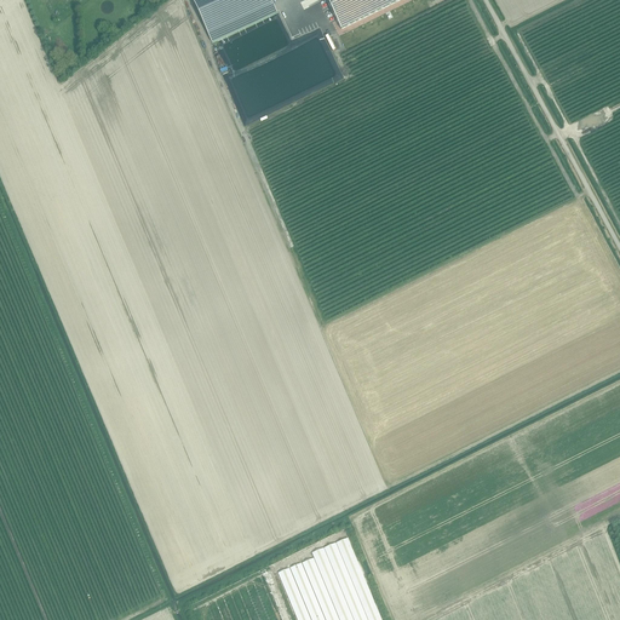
[(270,0),(191,0),(212,42),(276,13),(270,0)]
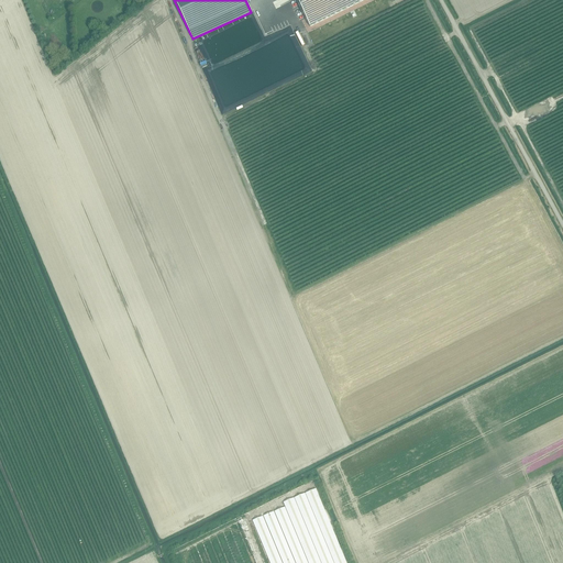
[(296,0),(310,26),(364,0),(296,0)]
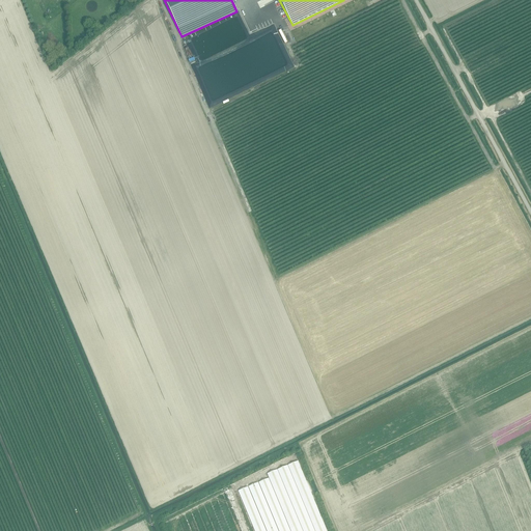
[(475,68),(480,65),(474,54),(472,56),(476,62),(473,64),(475,68)]
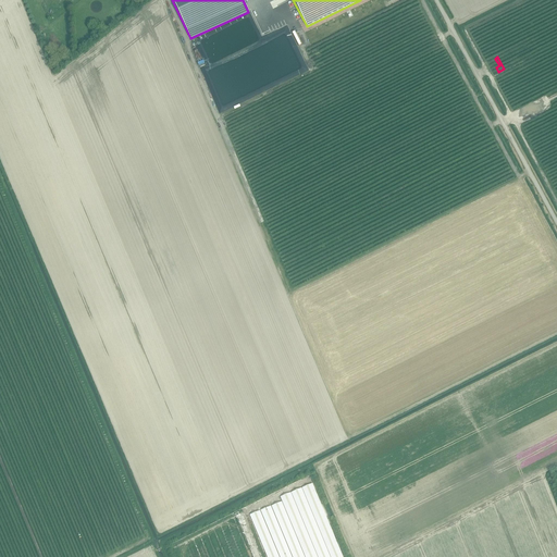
[(255,510),(270,556),(345,556),(319,481),(282,494),(284,500),(255,510)]
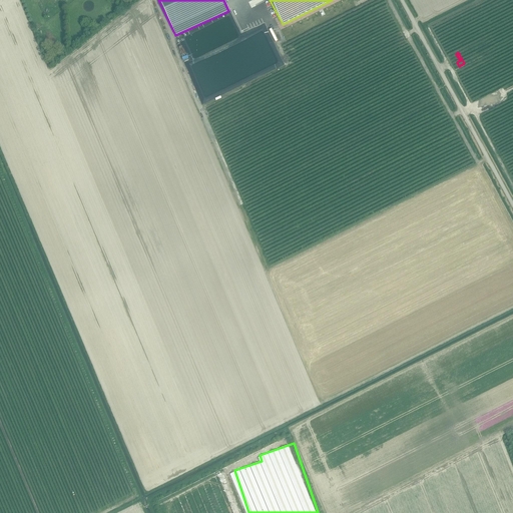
[(243,512),(228,473),(221,476),(234,512),(243,512)]
